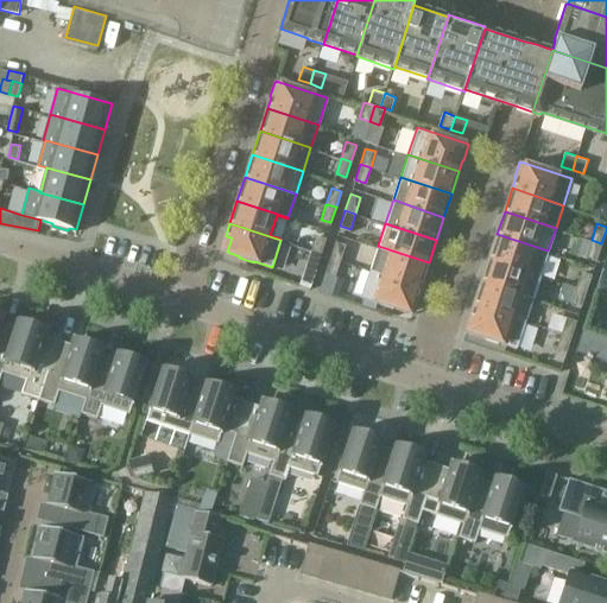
[(316,234),(310,249),(321,253),(326,237),(316,234)]
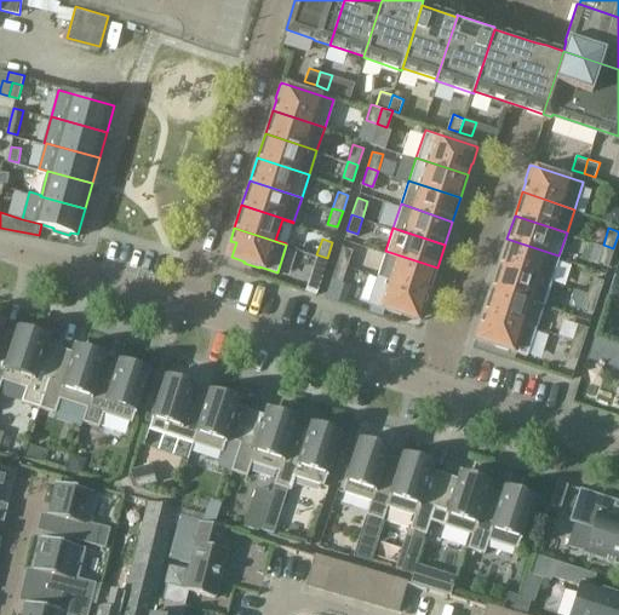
[(506,239),(499,263),(551,280),(559,256),(506,239)]
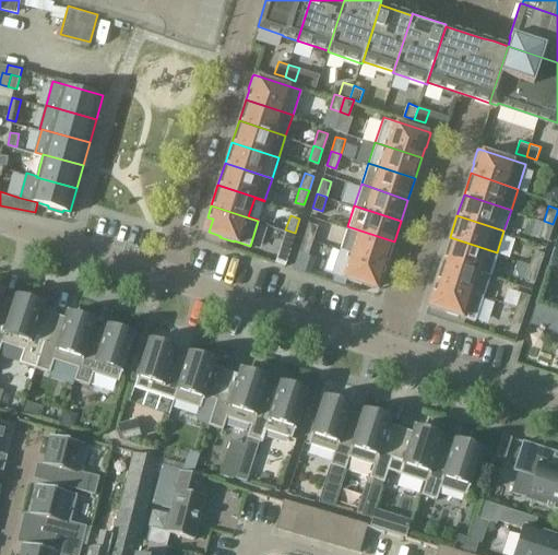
[(308,221),(304,235),(312,238),(318,224),(308,221)]
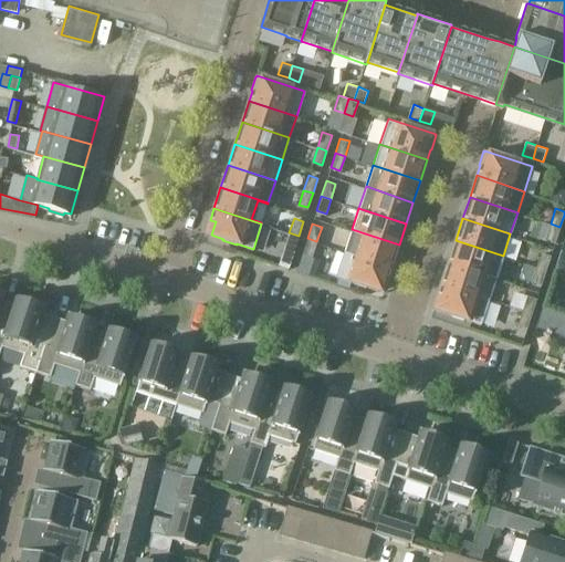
[(560,227),(551,224),(545,238),(555,241),(560,227)]
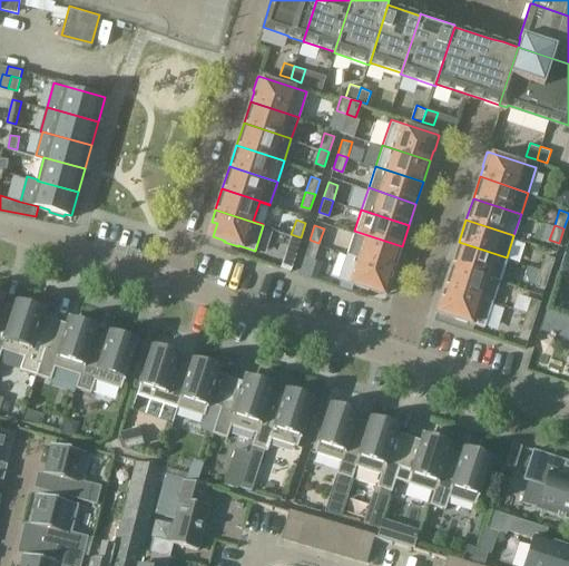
[(347,252),(346,253),(394,269),(402,246),(354,231),(354,232),(347,252)]
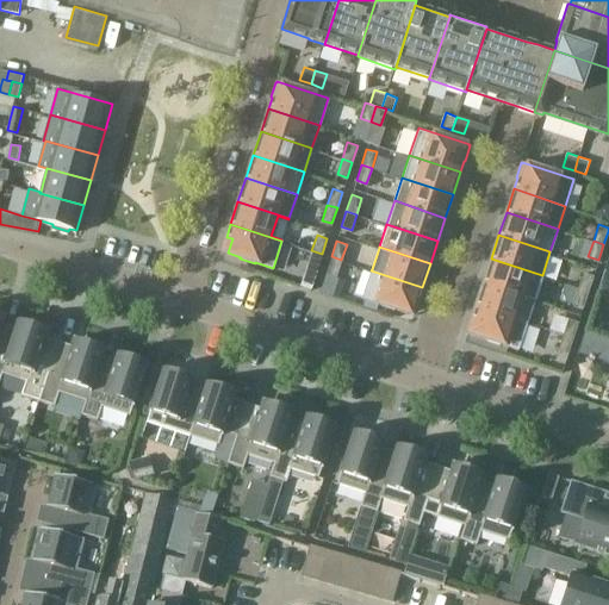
[(317,269),(322,254),(311,250),(300,285),(311,288),(317,269)]
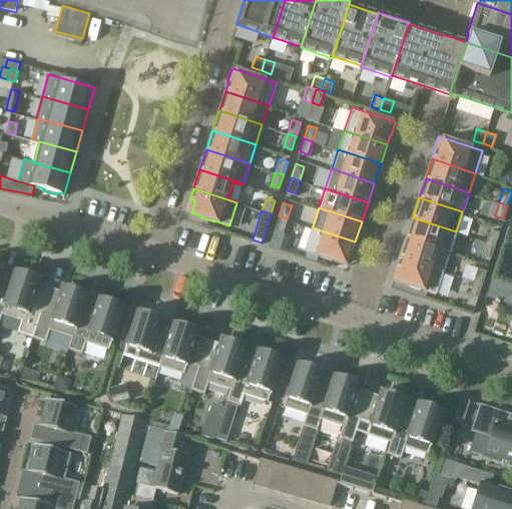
[(287,218),(279,215),(274,229),(283,232),(287,218)]
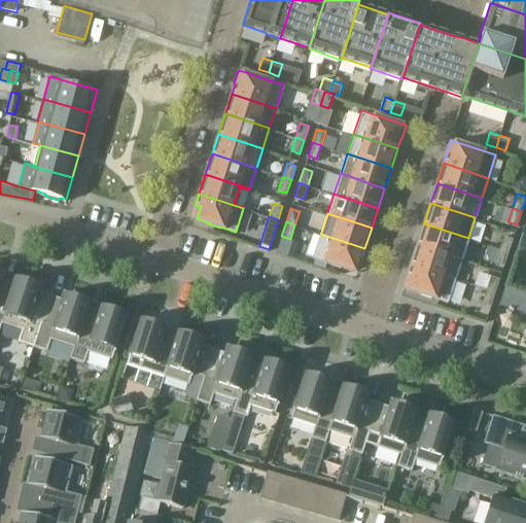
[(424,223),(418,243),(461,257),(468,238),(424,223)]
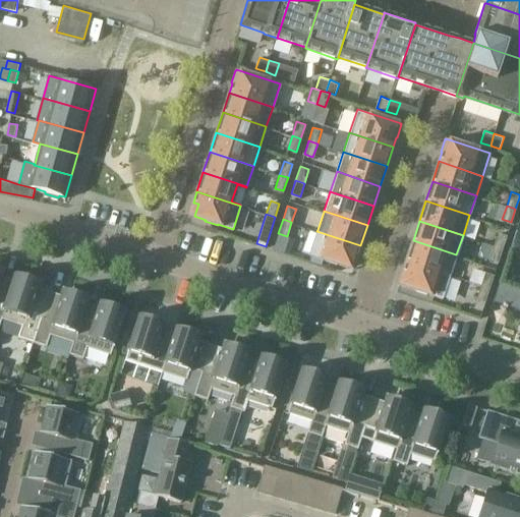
[(519,223),(518,223),(510,248),(519,251),(519,223)]
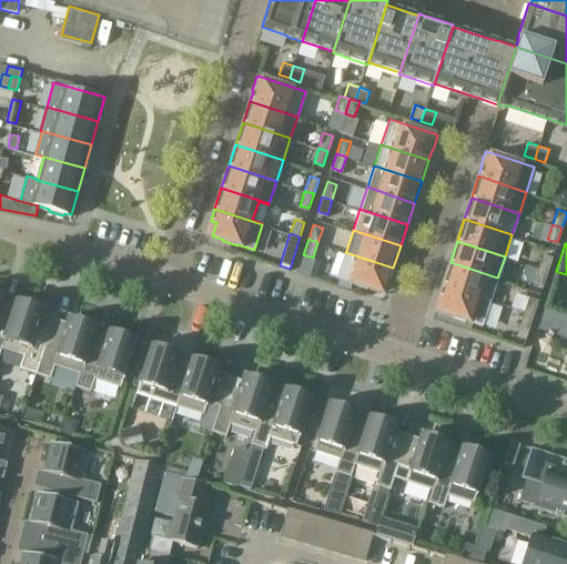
[(393,268),(345,252),(337,277),(354,282),(353,283),(367,288),(367,286),(380,291),(383,278),(390,280),(393,268)]
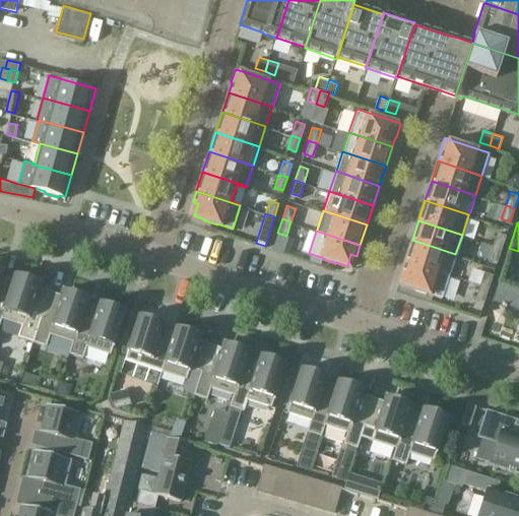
[(497,231),(493,245),(502,247),(506,234),(497,231)]
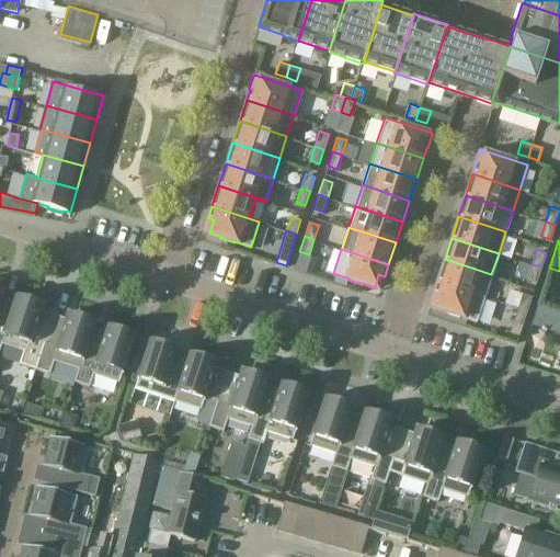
[(445,259),(437,280),(484,295),(491,274),(445,259)]
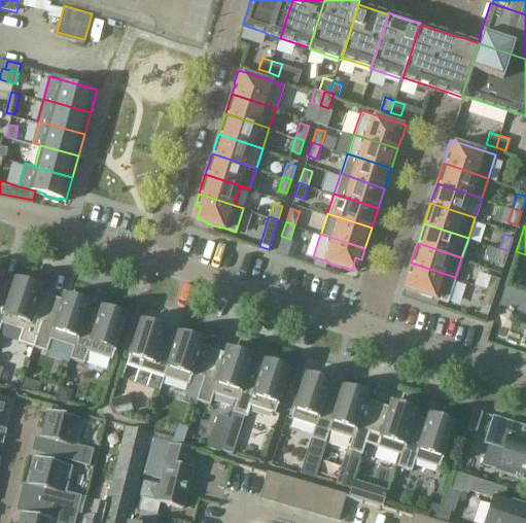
[(509,250),(499,248),(495,262),(503,265),(509,250)]
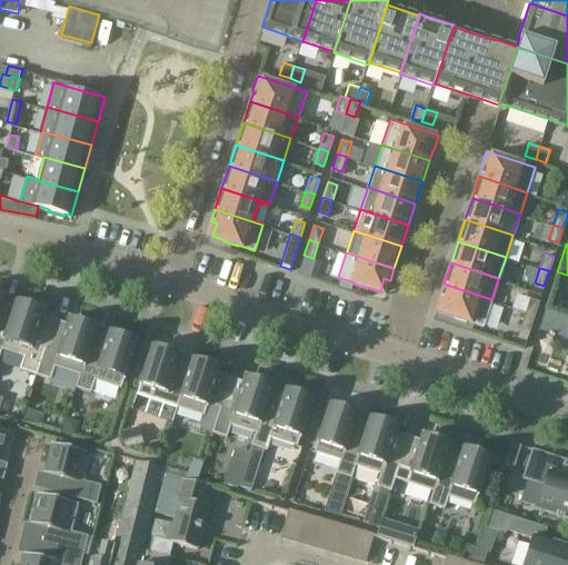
[(491,299),(444,284),(440,296),(446,298),(441,311),(454,315),(452,316),(467,320),(467,319),(484,325),(491,299)]
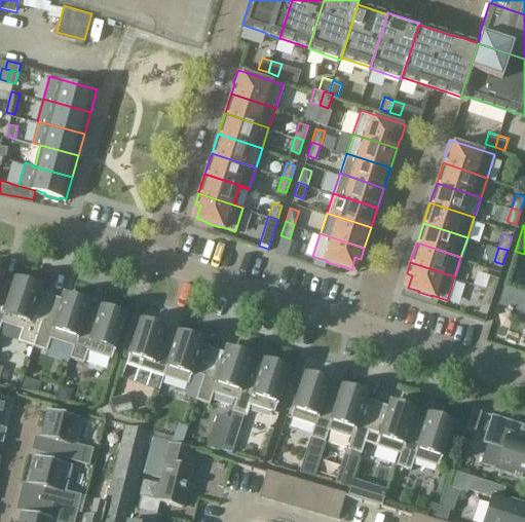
[(0,326),(2,322),(0,321),(13,282),(1,277),(3,273),(0,271),(0,326)]
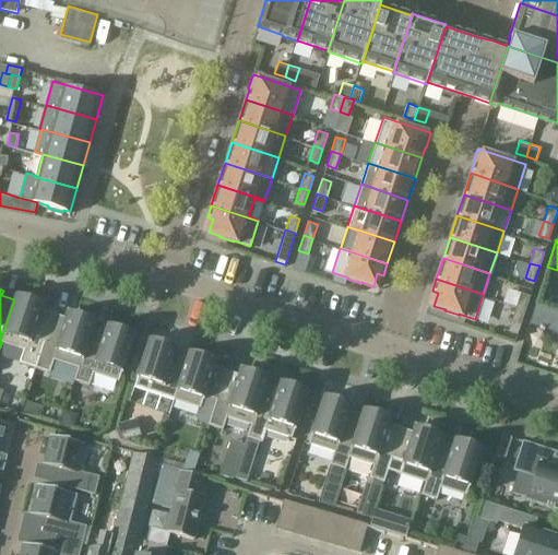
[(521,291),(515,305),(525,308),(530,294),(521,291)]
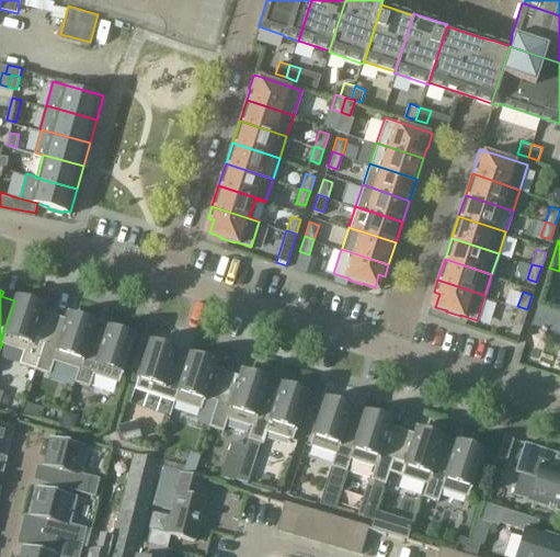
[(19,362),(36,367),(54,314),(42,309),(43,304),(15,295),(14,300),(0,342),(2,343),(23,350),(19,362)]
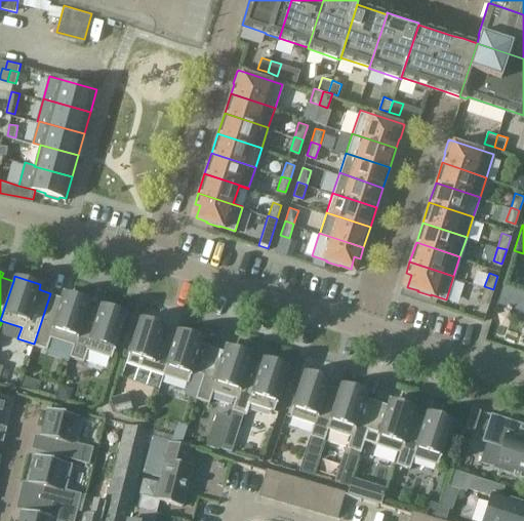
[(523,290),(504,284),(497,303),(498,304),(498,303),(508,305),(507,308),(512,309),(512,307),(521,309),(520,310),(523,311),(523,290)]
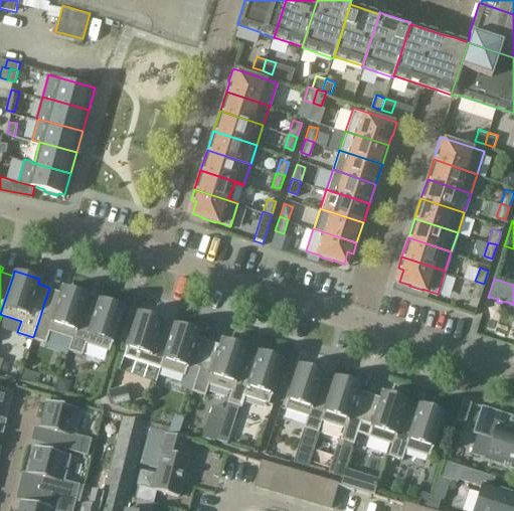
[(484,284),(475,281),(471,295),(480,297),(484,284)]
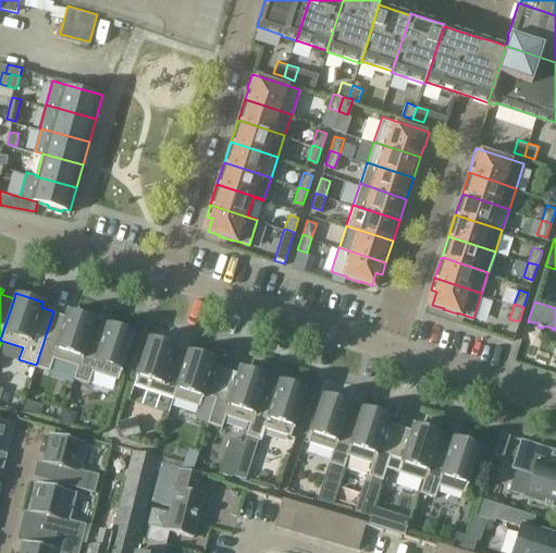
[(53,357),(77,365),(79,366),(93,323),(95,319),(68,310),(66,315),(53,311),(36,365),(50,370),(53,357)]
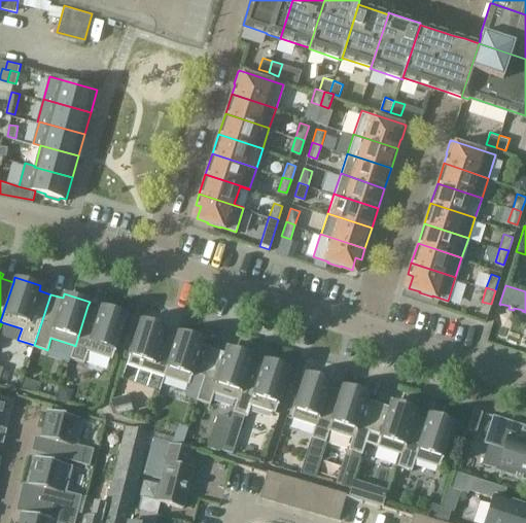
[(75,346),(73,345),(70,357),(84,361),(88,350),(112,358),(127,314),(101,306),(100,310),(88,306),(75,346)]
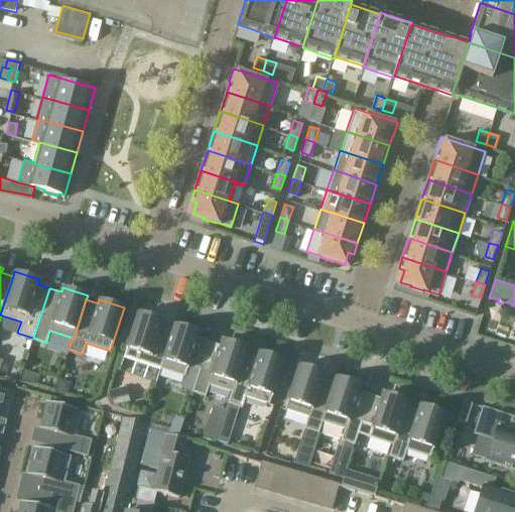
[(124,355),(160,367),(172,329),(161,325),(162,320),(138,311),(124,355)]
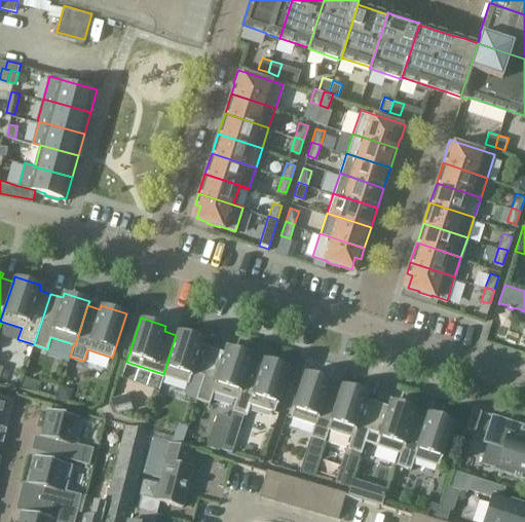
[(196,398),(213,346),(201,343),(202,338),(178,330),(176,335),(163,374),(188,382),(192,371),(203,374),(196,398)]
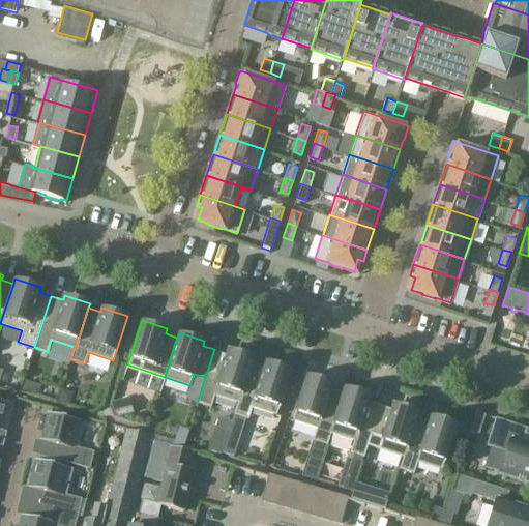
[(215,393),(238,401),(239,402),(253,361),(254,357),(228,349),(227,353),(214,349),(198,401),(211,405),(215,393)]
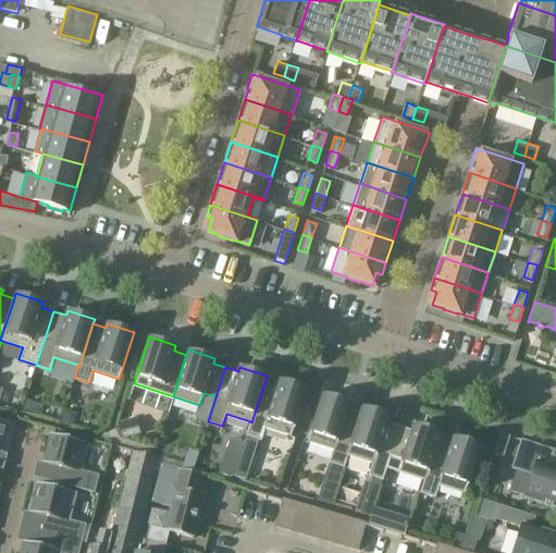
[(251,422),(250,421),(246,434),(261,439),(266,427),(291,434),(306,389),(280,379),(278,384),(266,380),(251,422)]
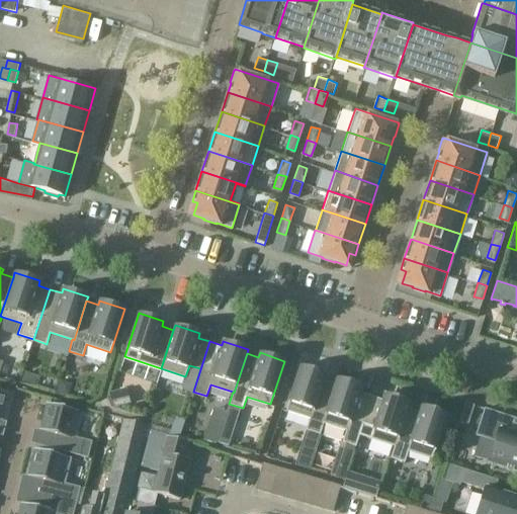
[(320,433),(324,422),(322,421),(335,382),(323,378),(325,373),(299,365),(285,409),(309,417),(306,428),(320,433)]
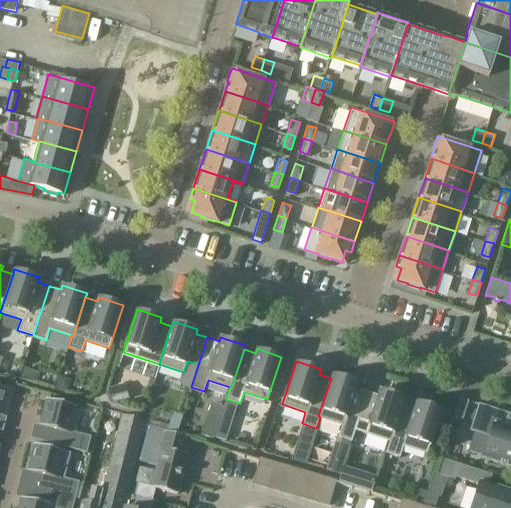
[(26,366),(23,374),(35,378),(38,370),(26,366)]
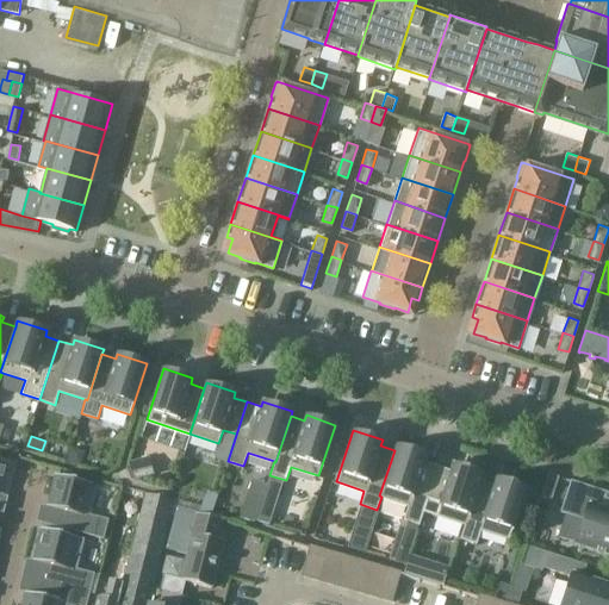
[(417,523),(422,510),(437,465),(424,460),(426,454),(396,444),(395,450),(379,496),(381,497),(408,505),(403,518),(417,523)]
